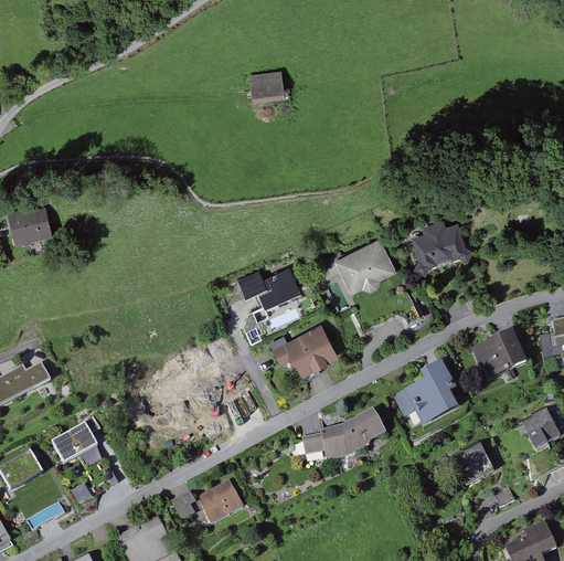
[(279,69),(251,73),(253,94),(283,91),(279,69)]
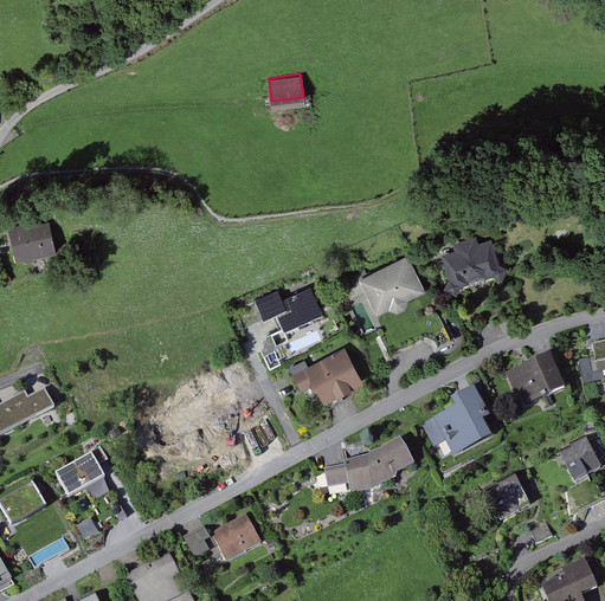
[(7,227),(14,258),(55,249),(47,218),(7,227)]
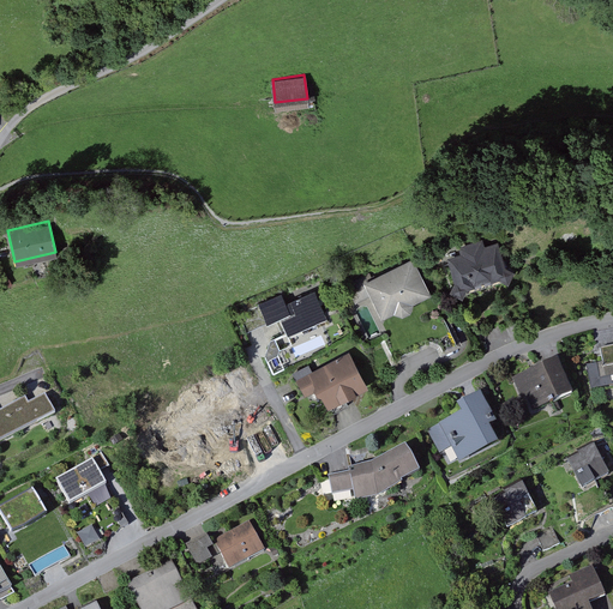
[(509,276),(497,237),(484,242),(482,236),(458,242),(461,248),(448,252),(458,290),(509,276)]
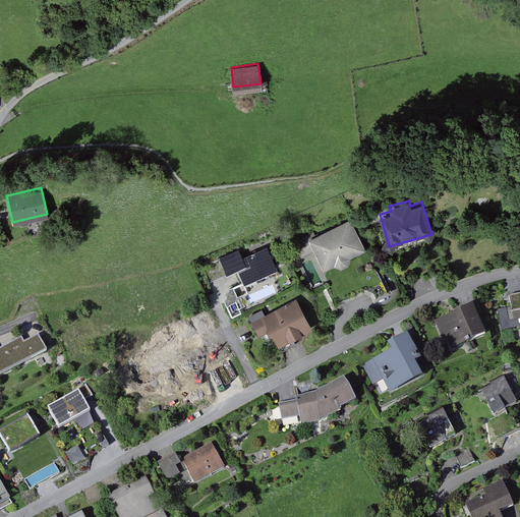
[(315,248),(326,268),(366,248),(350,216),(314,232),(313,229),(294,238),(302,255),(315,248)]
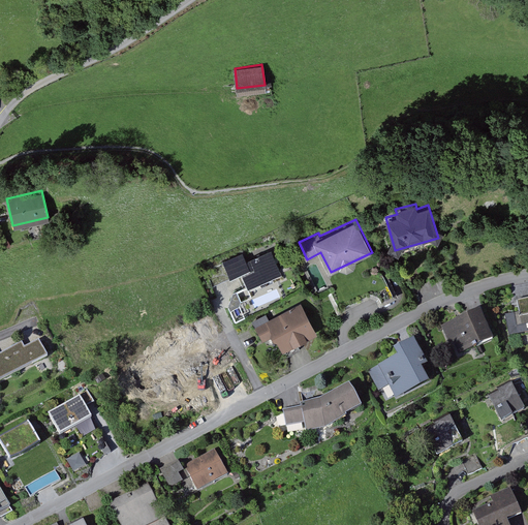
[(244,276),(251,292),(287,277),(272,241),(225,260),(234,280),(244,276)]
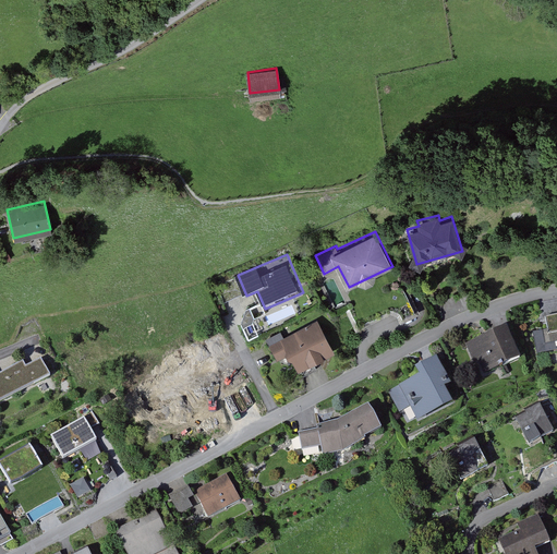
[(316,318),(269,342),(285,373),(331,349),(316,318)]
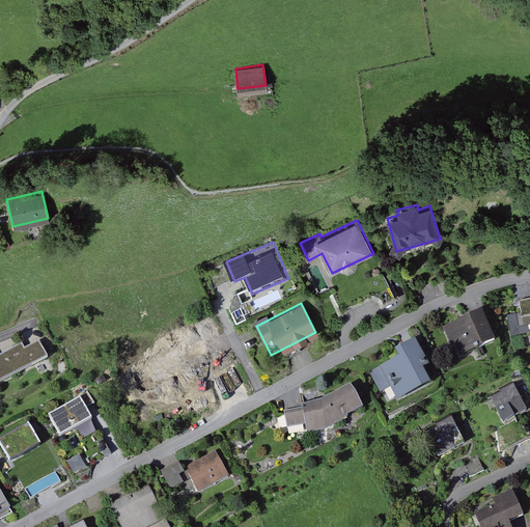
[(529,304),(521,306),(526,331),(529,330),(529,304)]
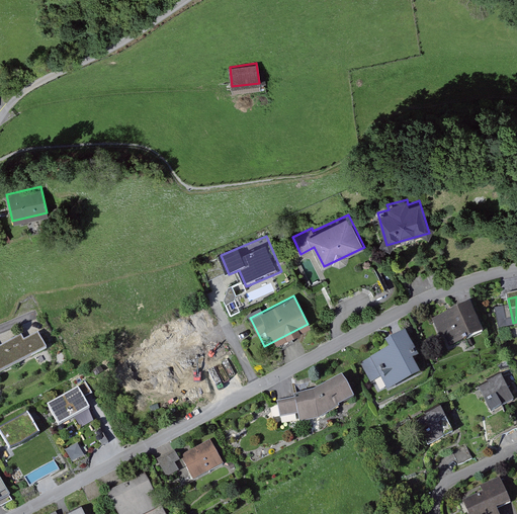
[(469,302),(431,318),(443,346),(482,330),(469,302)]
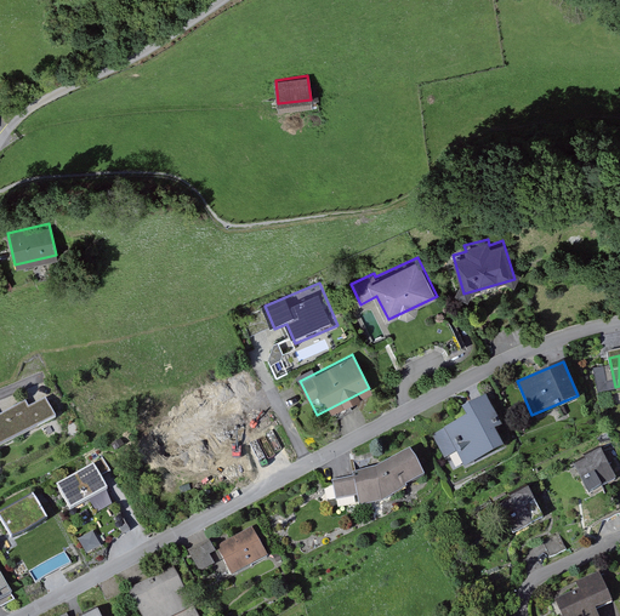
[(598,388),(614,385),(608,363),(593,366),(598,388)]
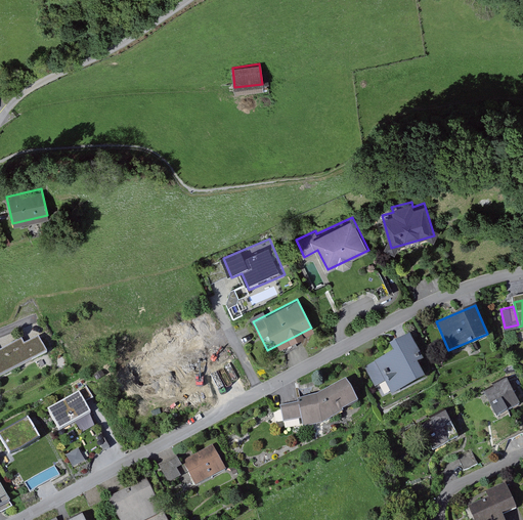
[(201,337),(216,330),(206,309),(190,317),(201,337)]
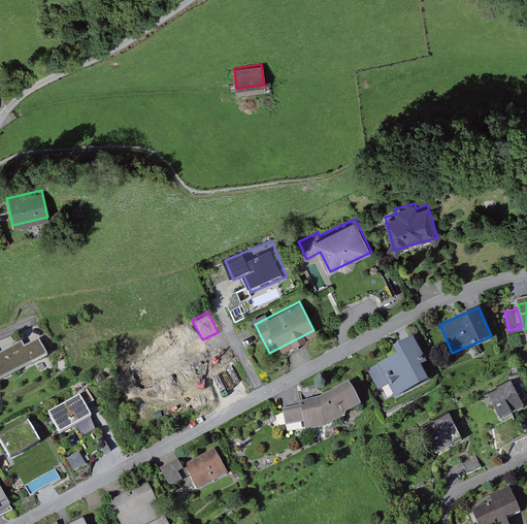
[(194,331),(133,364),(142,383),(173,367),(176,373),(207,357),(194,331)]
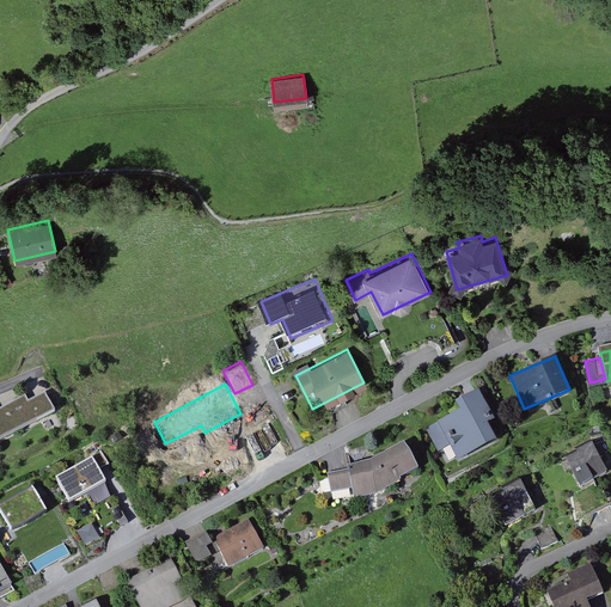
[(0,434),(52,408),(42,390),(26,398),(23,392),(0,404),(0,434)]
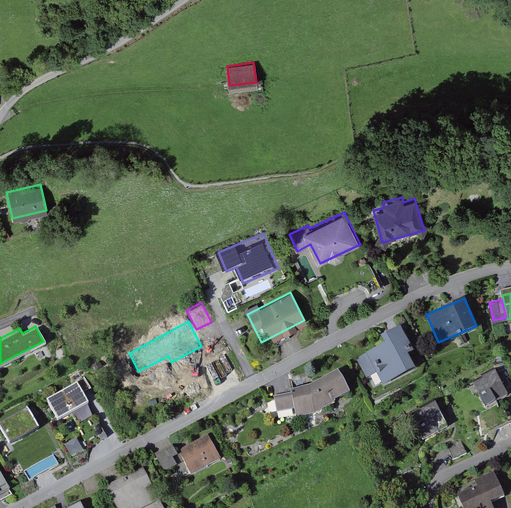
[(375,372),(381,384),(413,368),(405,352),(411,349),(399,326),(380,335),(384,343),(355,358),(365,377),(375,372)]
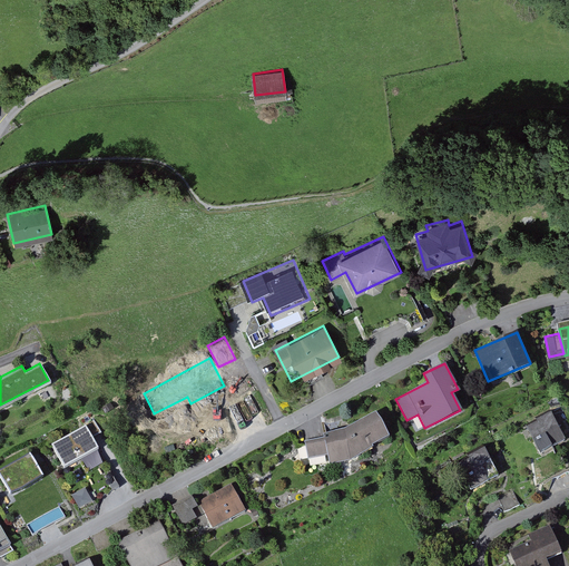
[(374,411),(343,428),(326,430),(327,436),(305,439),(307,455),(330,452),(331,462),(347,459),(389,439),(374,411)]
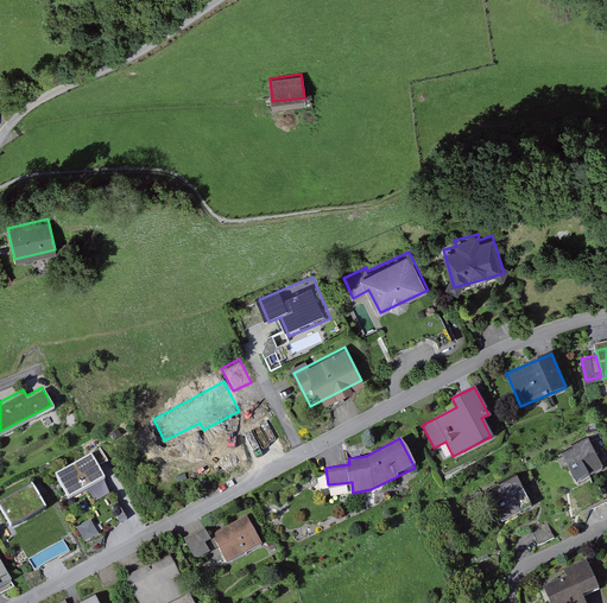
[(576,480),(602,467),(588,439),(562,452),(576,480)]
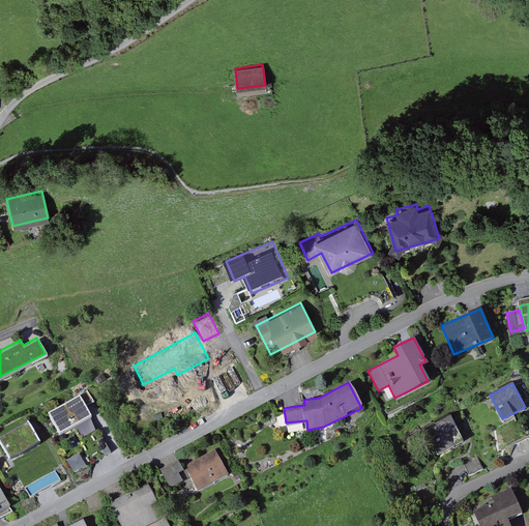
[(47,411),(58,434),(90,417),(79,395),(47,411)]
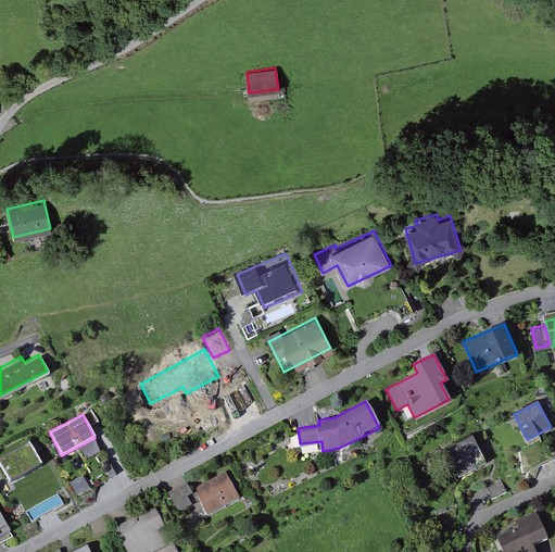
[(440,451),(452,477),(486,462),(472,436),(440,451)]
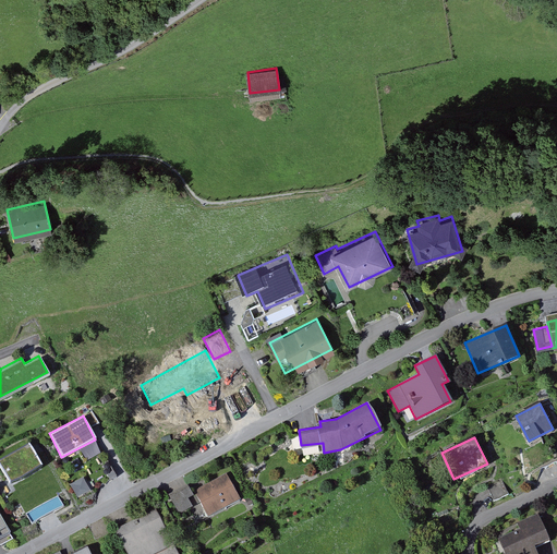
[(27,441),(0,456),(0,468),(9,483),(41,465),(27,441)]
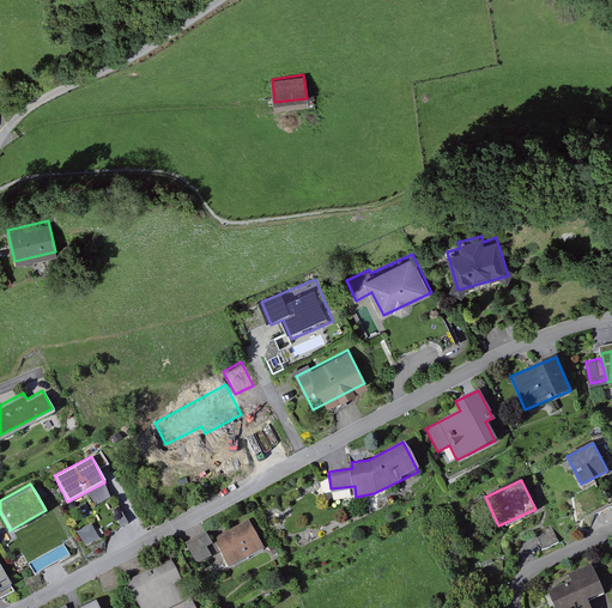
[(213,537),(228,566),(261,548),(247,520),(213,537)]
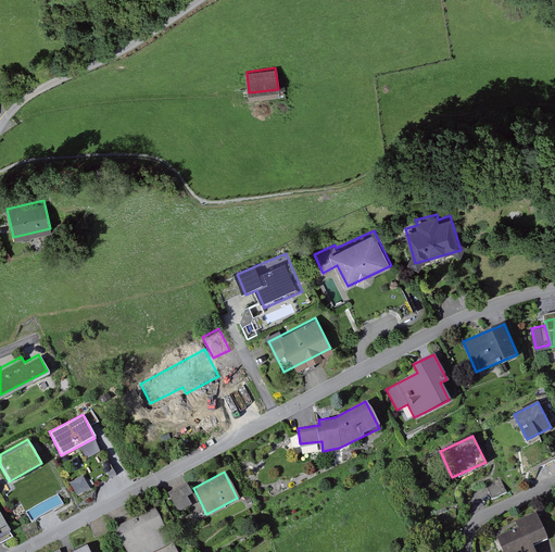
[(493,496),(506,489),(500,476),(487,483),(493,496)]
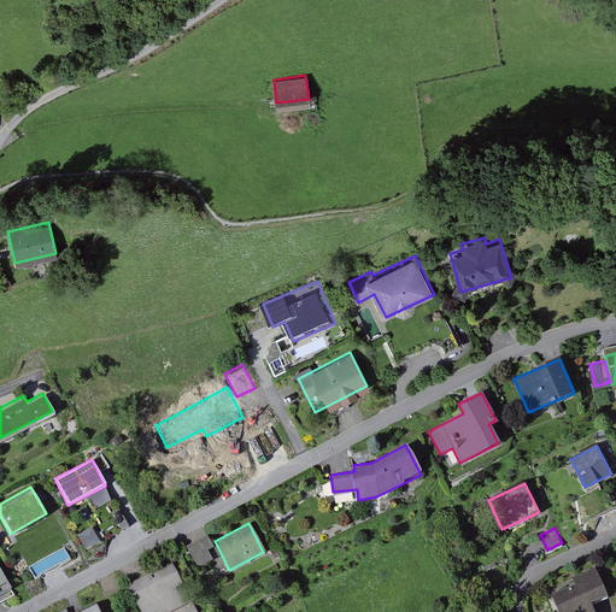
[(186,543),(197,566),(217,557),(206,534),(186,543)]
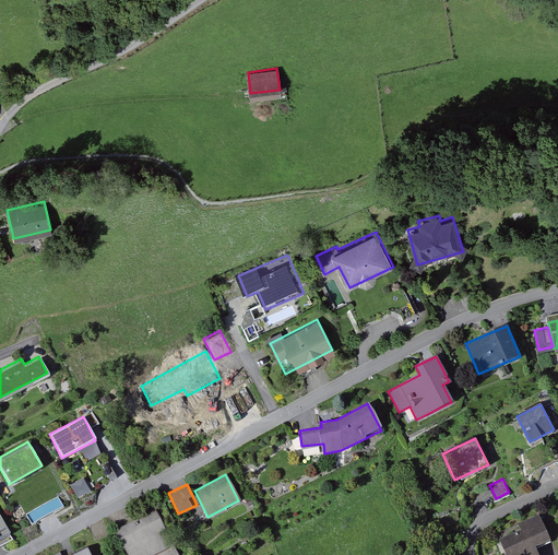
[(126,554),(179,554),(156,509),(114,530),(126,554)]
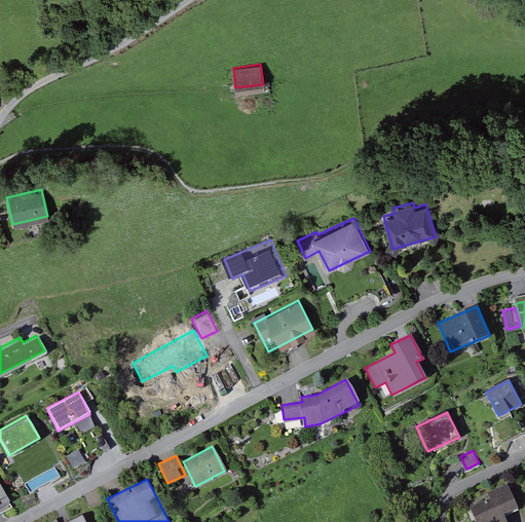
[(488,498),(469,507),(475,521),(504,521),(501,515),(519,508),(508,483),(485,492),(488,498)]
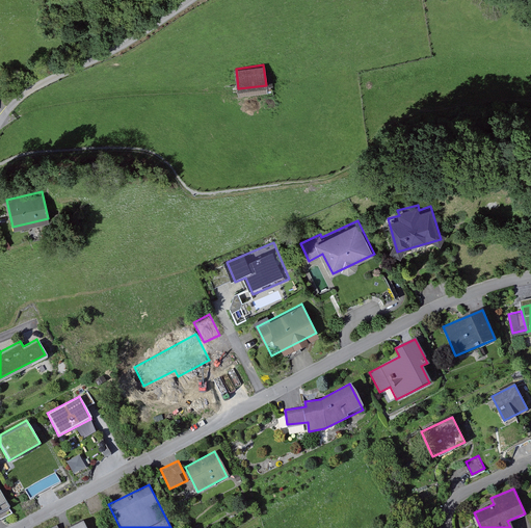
[(0,518),(11,511),(0,491),(0,518)]
